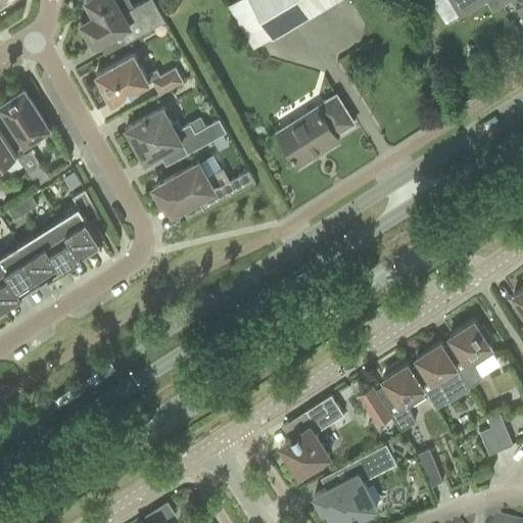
[(152,0),(145,0),(133,7),(129,0),(86,0),(94,15),(81,22),(94,45),(119,31),(126,43),(164,20),(152,0)]
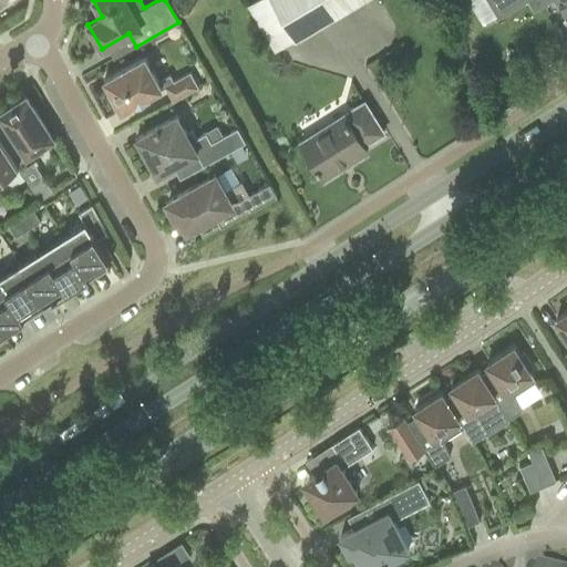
[(255,0),(246,6),(274,54),(364,0),(255,0)]
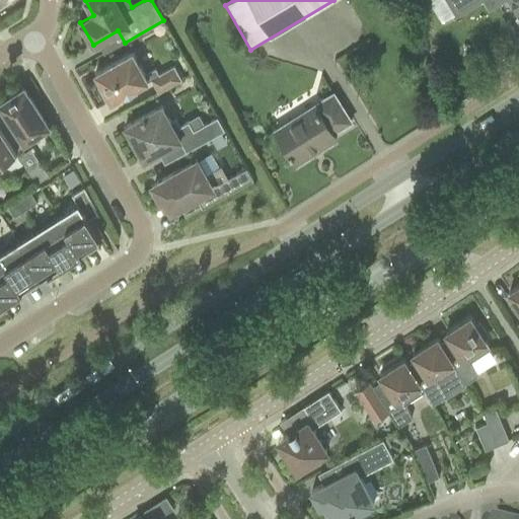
[(447,0),(456,14),(479,0),(447,0)]
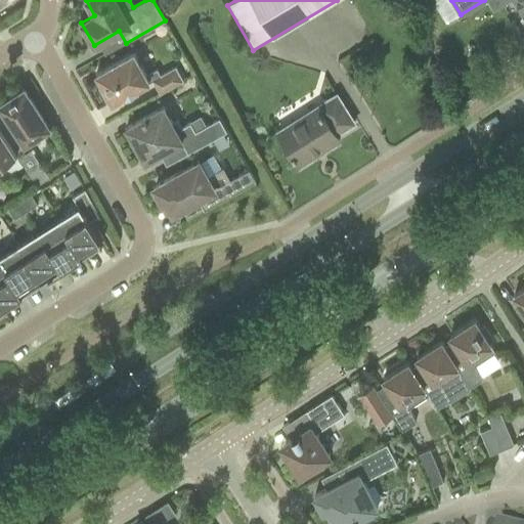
[(523,0),(513,0),(521,12),(523,9),(523,0)]
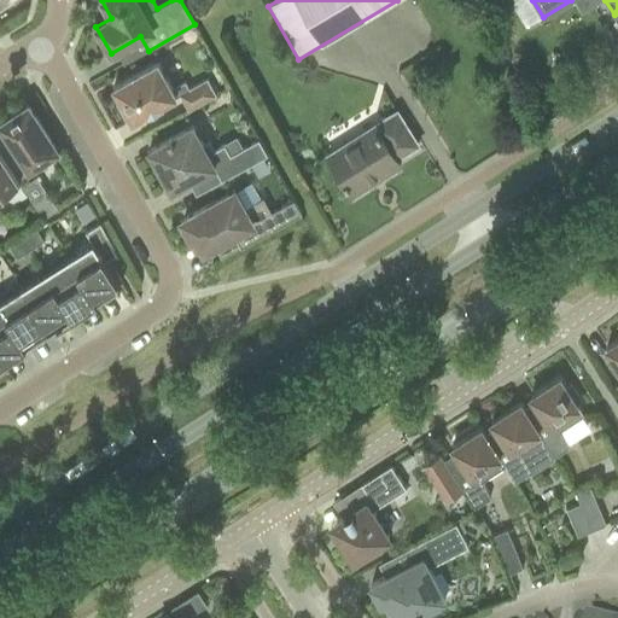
[(185,82),(172,89),(157,62),(114,87),(121,101),(117,104),(126,120),(130,117),(132,121),(147,111),(149,114),(161,106),(161,105),(174,97),(175,98),(179,95),(188,111),(216,95),(207,79),(188,88),(185,82)]
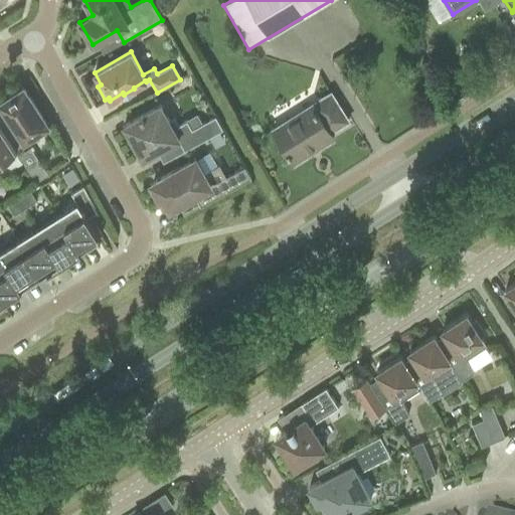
[(47,126),(46,124),(23,88),(0,102),(0,104),(8,117),(0,122),(0,126),(15,150),(36,137),(34,134),(47,126)]
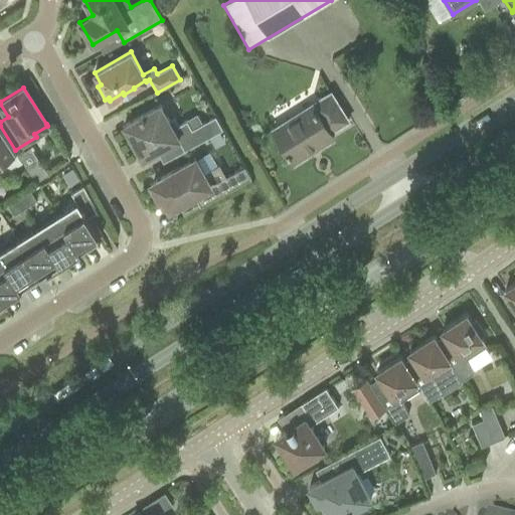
[(348,121),(337,104),(330,92),(272,128),(292,161),(317,146),(317,148),(333,138),(330,132),(348,121)]
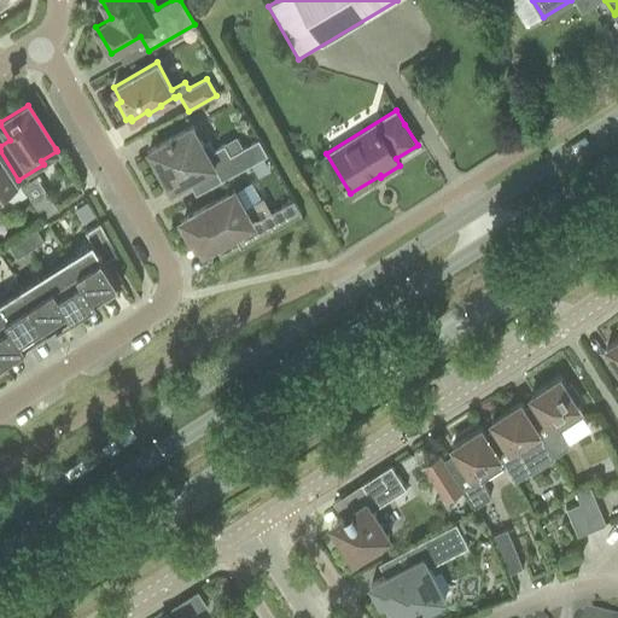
[(168,139),(149,150),(170,190),(187,181),(213,167),(221,181),(267,156),(258,139),(229,156),(223,145),(213,151),(208,143),(203,146),(192,126),(172,136),(172,135),(167,138),(168,139)]
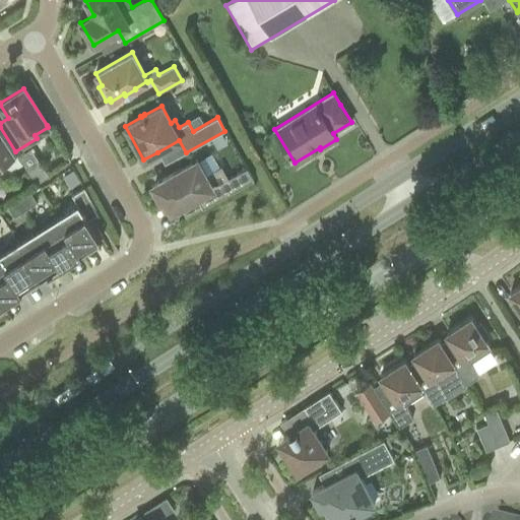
[(15,151),(0,127),(0,163),(16,152),(15,151)]
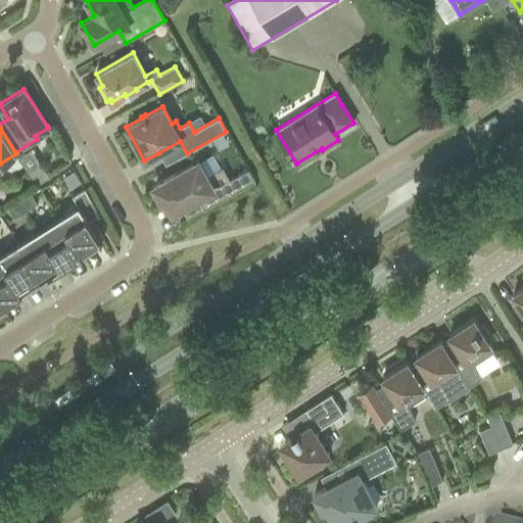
[(222,170),(207,178),(198,161),(157,184),(157,185),(154,187),(165,206),(169,204),(173,211),(197,197),(203,209),(254,181),(248,170),(228,181),(222,170)]
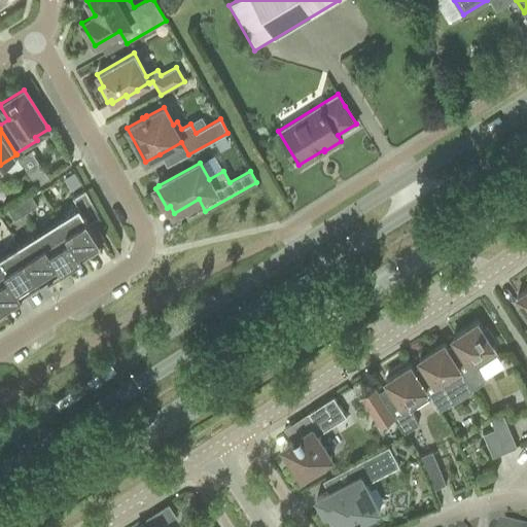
[(40,165),(28,172),(37,186),(49,178),(40,165)]
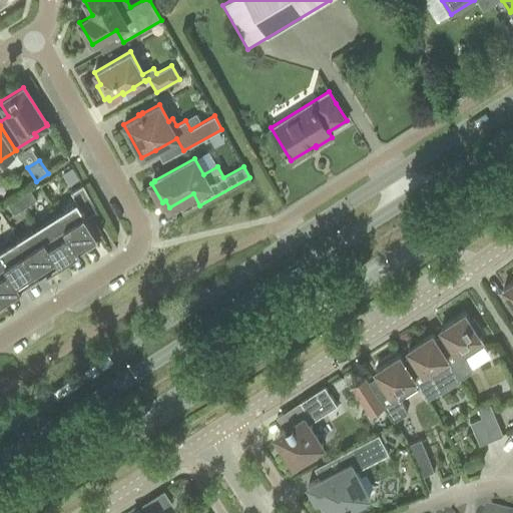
[(72,167),(63,173),(70,184),(79,178),(72,167)]
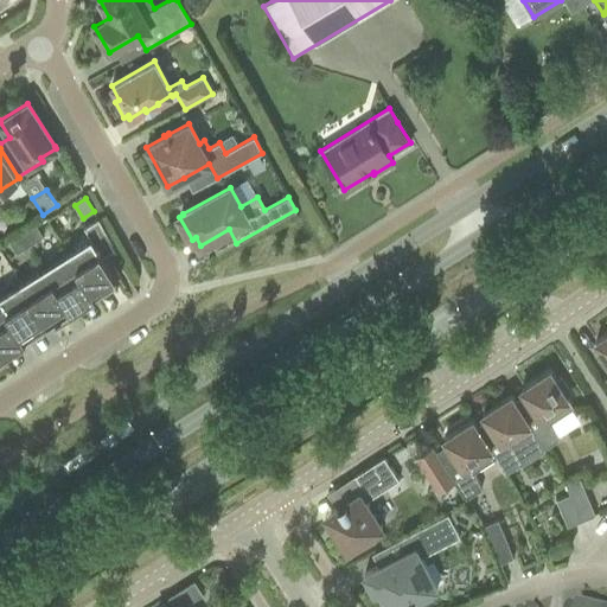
[(114,249),(115,248),(98,218),(84,228),(90,238),(68,253),(94,294),(119,279),(103,255),(114,248),(114,249)]
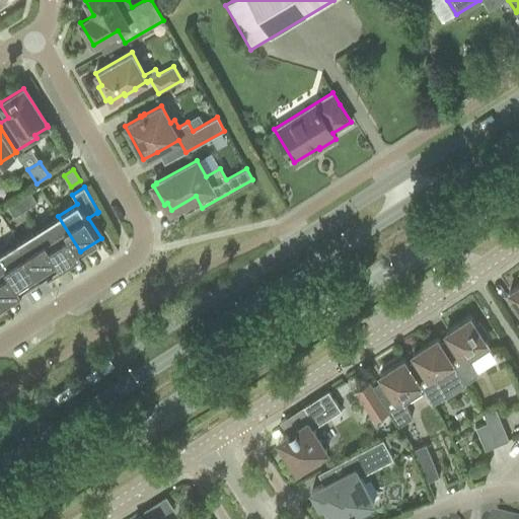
[(25,209),(36,202),(30,193),(19,200),(25,209)]
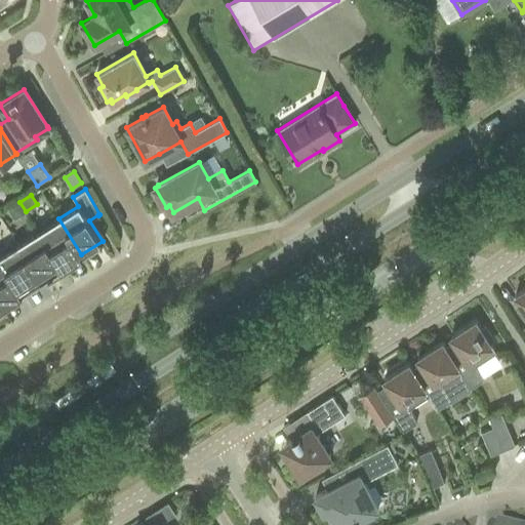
[(14,219),(26,211),(19,202),(7,209),(14,219)]
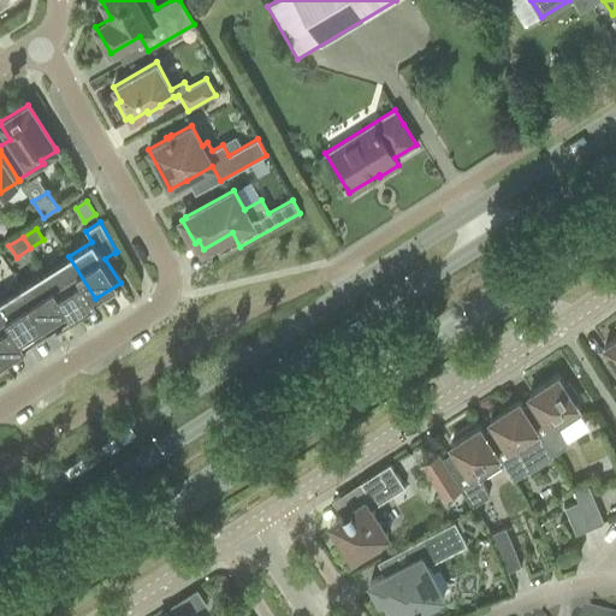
[(72,314),(95,298),(69,256),(45,272),(72,314)]
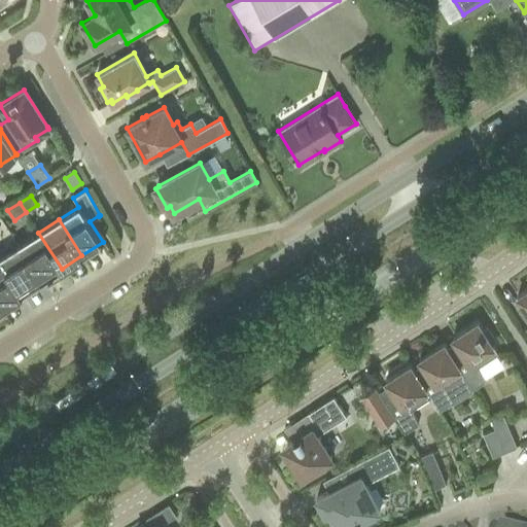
[(41,281),(62,269),(38,233),(18,245),(41,281)]
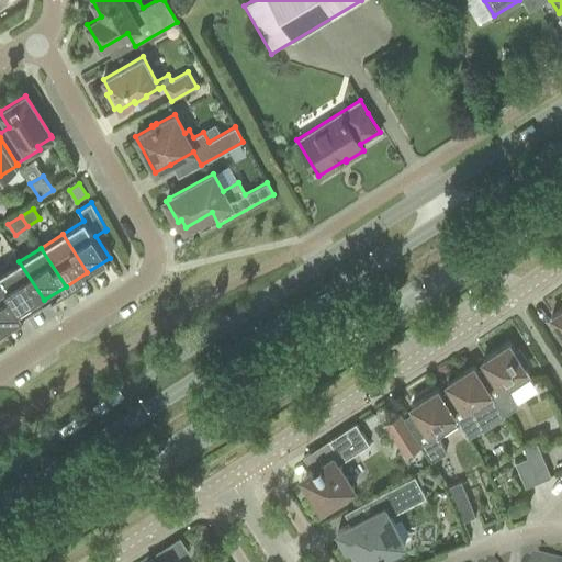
[(0,279),(22,314),(44,300),(19,261),(0,273),(0,279)]
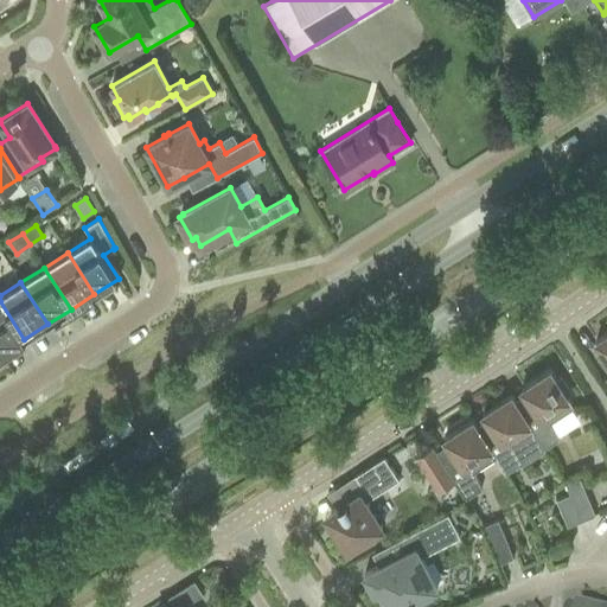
[(0,352),(1,355),(24,339),(0,301),(0,352)]
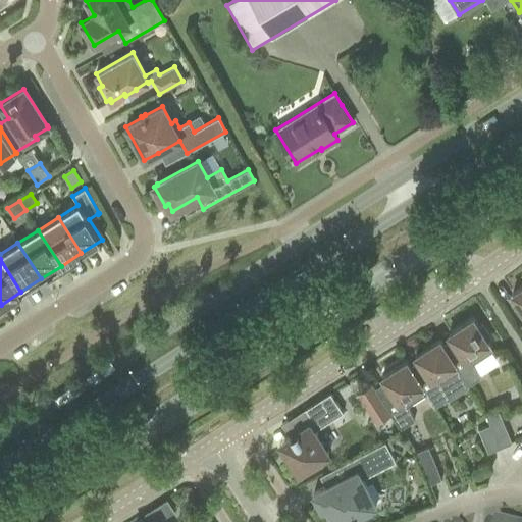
[(521,284),(510,294),(515,302),(512,304),(520,317),(521,315),(521,284)]
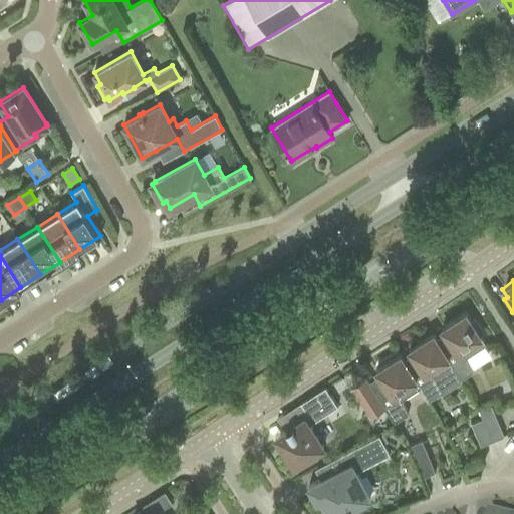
[(473,320),(469,322),(464,314),(440,330),(444,337),(437,342),(453,367),(460,379),(473,371),(467,357),(485,345),(477,335),(481,332),(473,320)]
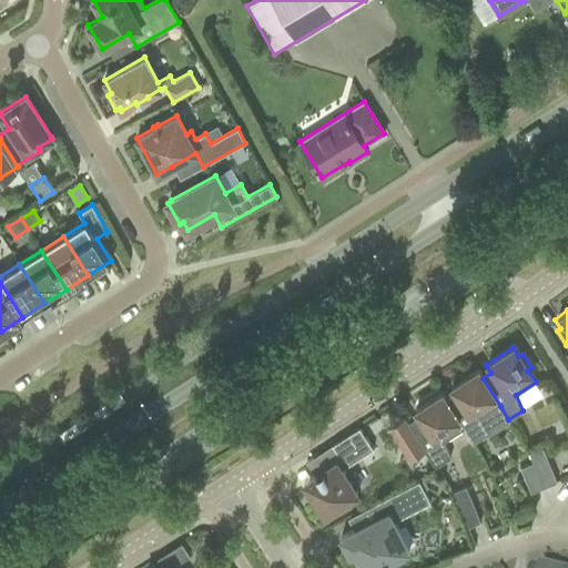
[(483,378),(482,378),(476,371),(449,388),(455,396),(446,402),(464,429),(473,443),(487,434),(488,436),(509,422),(508,419),(500,406),(483,378)]
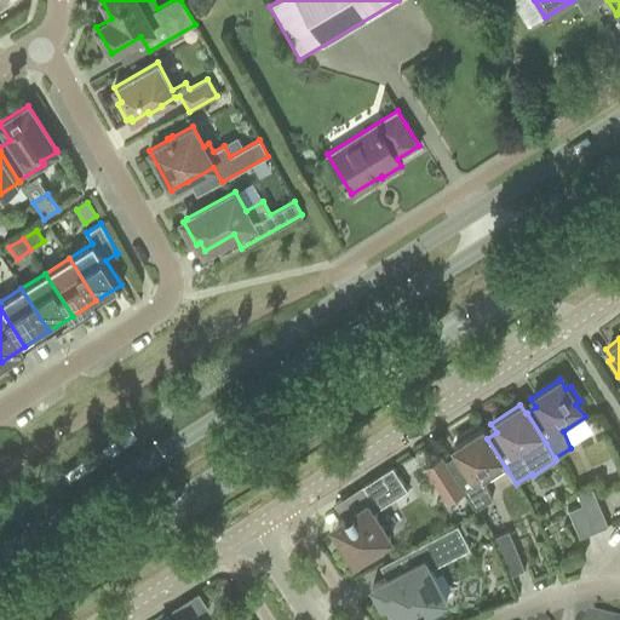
[(458,458),(446,466),(464,493),(476,511),(491,501),(483,483),(506,469),(487,438),(487,440),(481,431),(452,449),(458,458)]
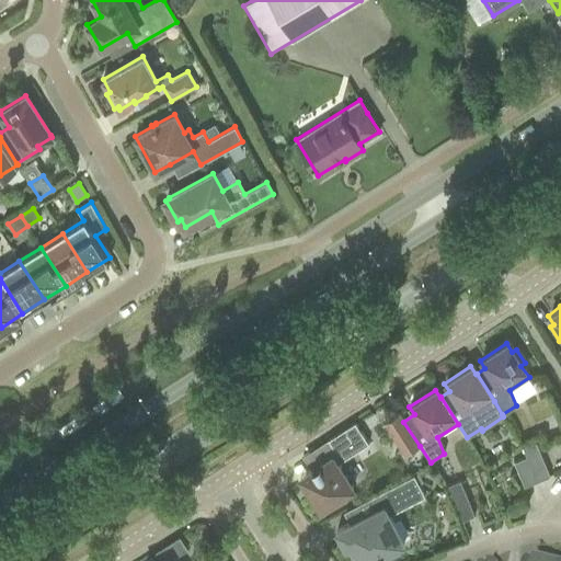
[(398,414),(382,424),(403,457),(420,446),(403,422),(398,414)]
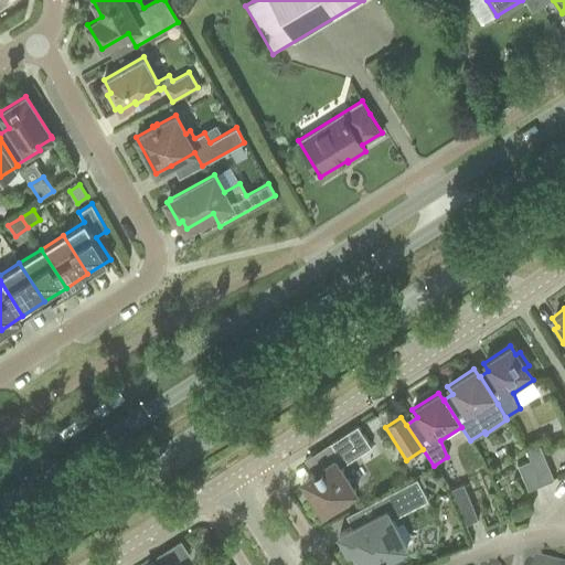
[(340,467),(371,446),(358,425),(330,443),(339,456),(307,476),(315,487),(309,490),(322,512),(342,500),(344,504),(355,497),(353,493),(355,491),(340,467)]
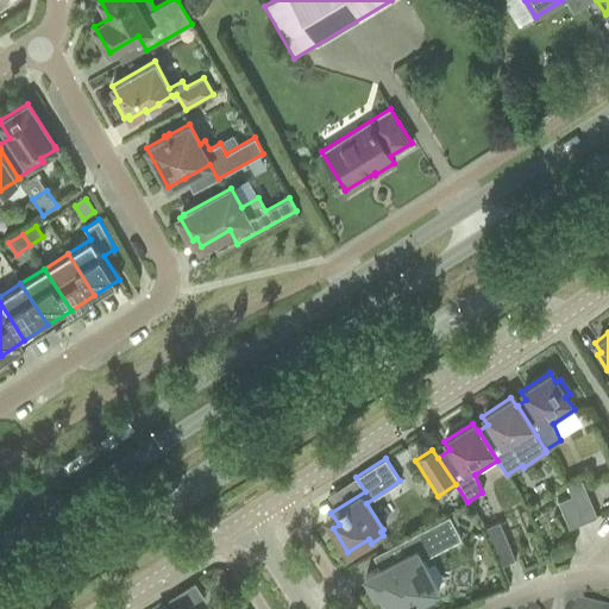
[(583,522),(596,518),(581,479),(567,485),(571,496),(583,522)]
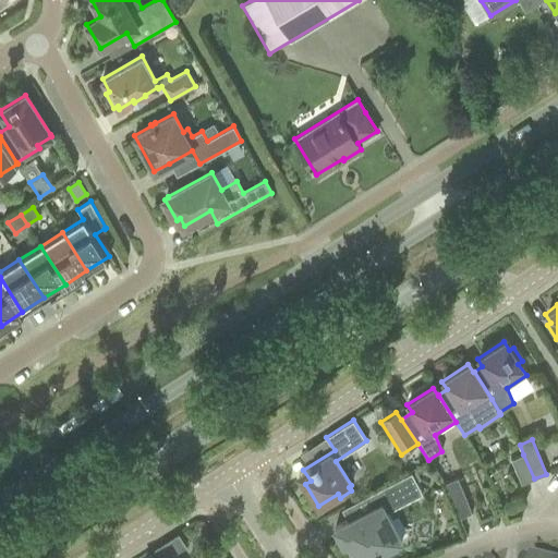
[(534,478),(523,455),(511,460),(521,484),(534,478)]
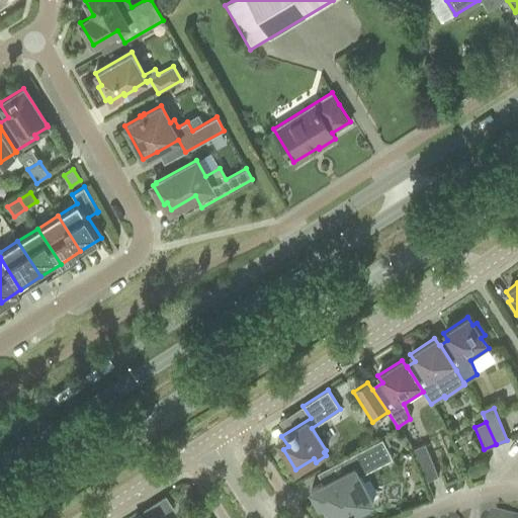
[(359,476),(392,458),(381,439),(340,461),(345,471),(311,490),(319,506),(324,504),(325,505),(323,509),(327,516),(331,517),(340,517),(348,514),(349,515),(353,513),(352,512),(356,510),(358,513),(361,514),(368,510),(369,507),(367,504),(372,501),(359,476)]
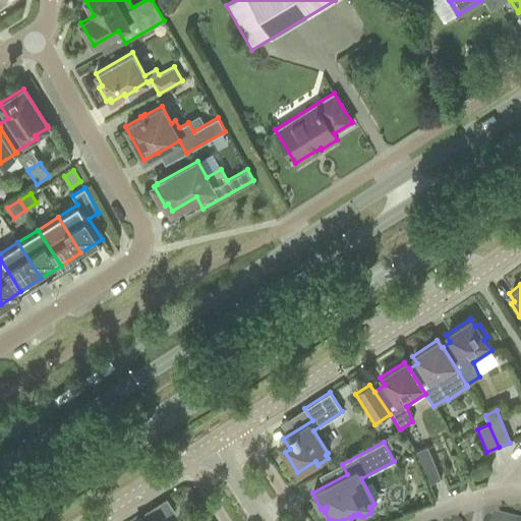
[(428,483),(441,478),(426,446),(415,451),(428,483)]
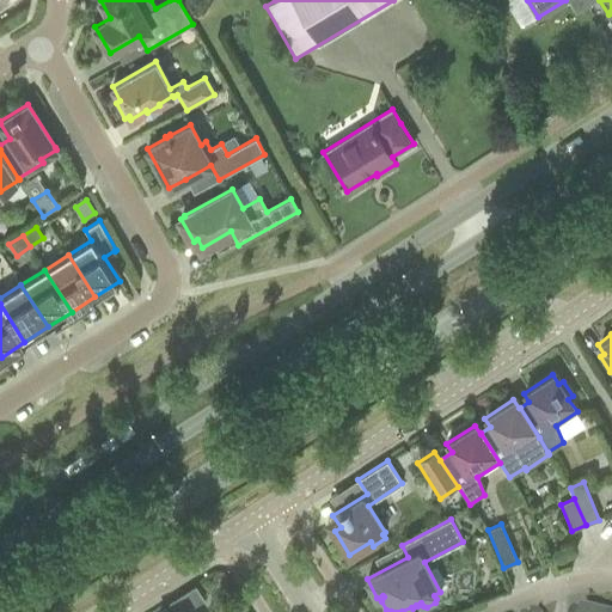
[(183,611),(203,599),(195,586),(169,603),(175,611),(183,611)]
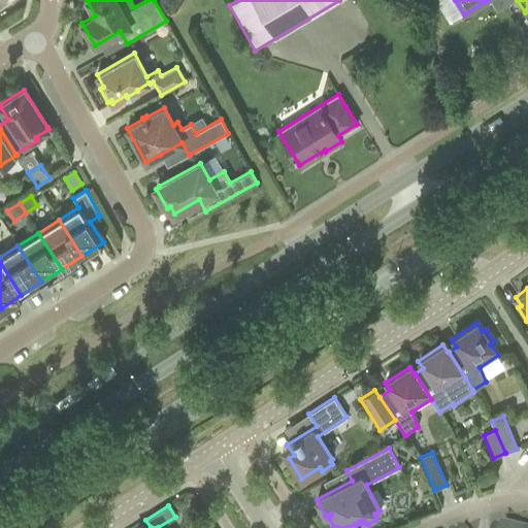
All buildings are outlined.
